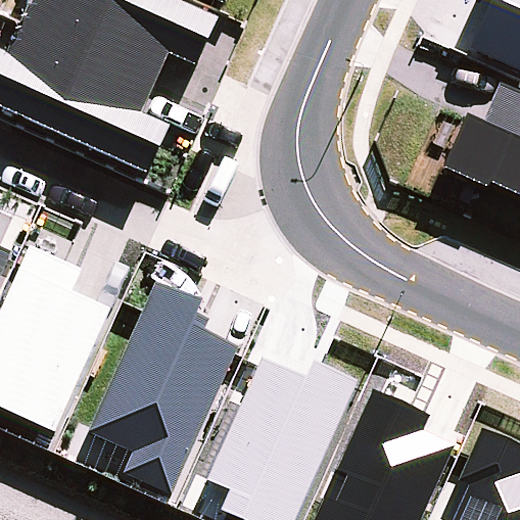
[(37,6),(22,38),(155,97),(169,67),(197,80),(219,33),(145,0),(25,0),(25,1),(37,6)]
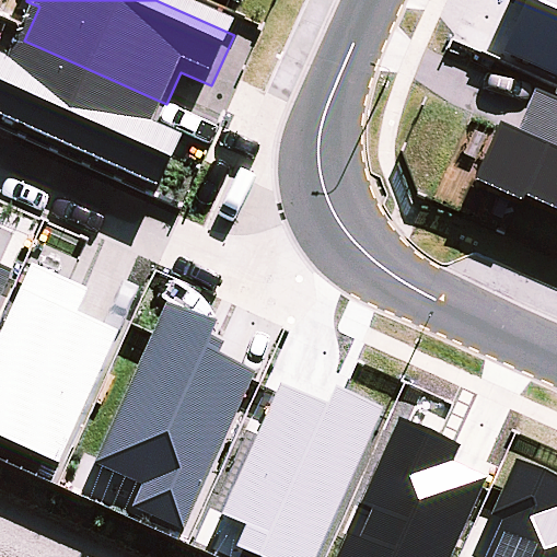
[(204,0),(241,16),(247,0),(204,0)]
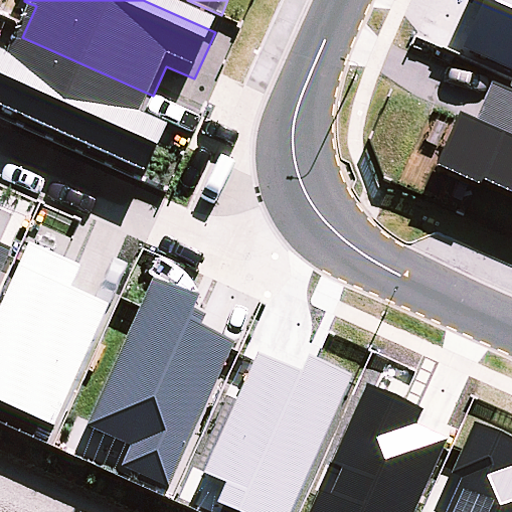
[(511,0),(484,0),(463,47),(511,69),(511,0)]
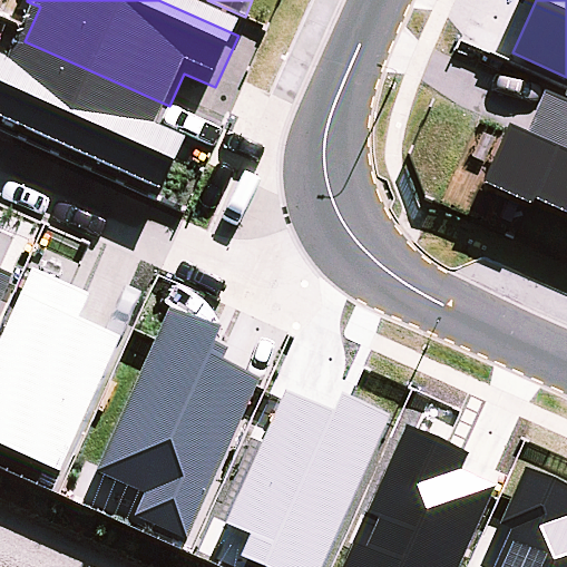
[(155,138),(169,106),(25,41),(9,76),(0,71),(0,132),(164,204),(187,152),(155,138)]
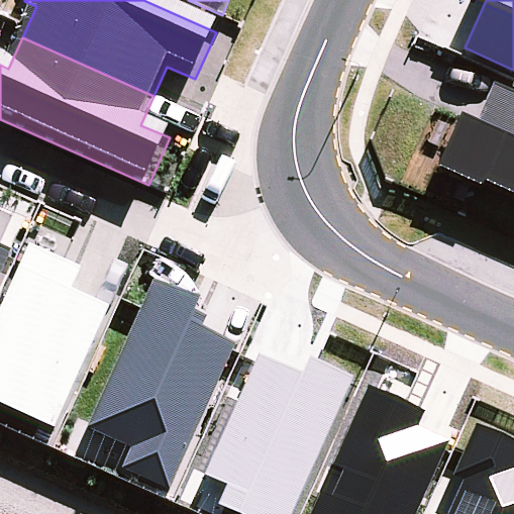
[(513,92),(493,82),(478,119),(460,111),(438,166),(482,185),(485,179),(513,193),(513,92)]
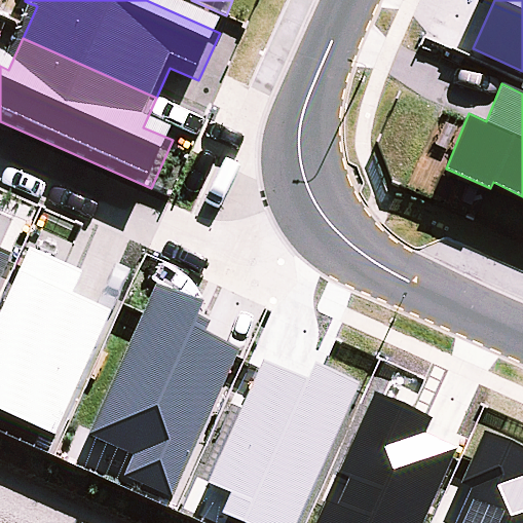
[(84,268),(30,244),(0,310),(0,407),(57,433),(113,308),(74,290),(84,268)]
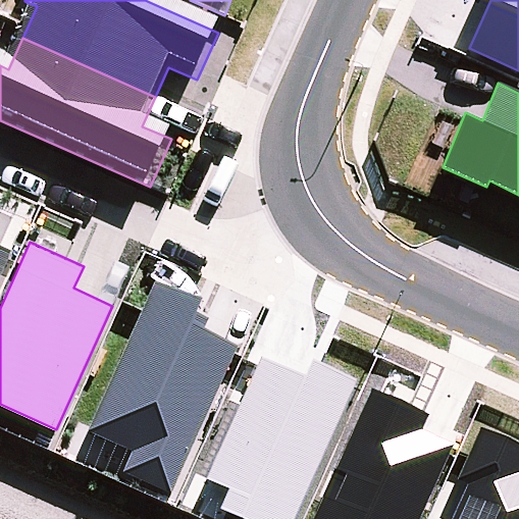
[(0,276),(13,249),(0,243),(0,276)]
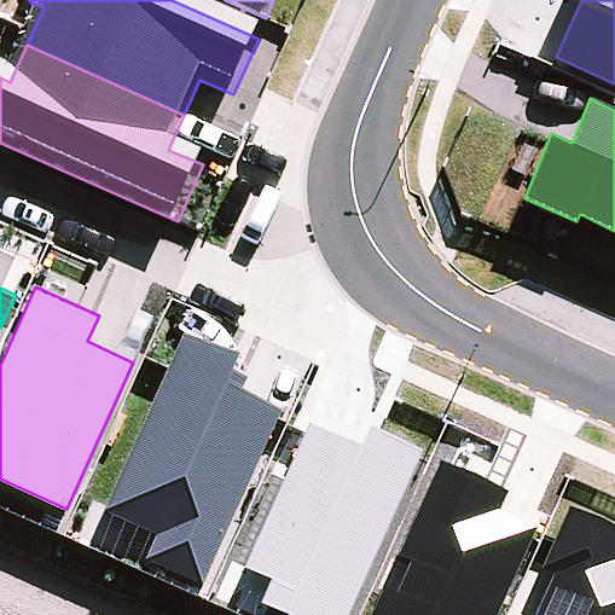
[(204,582),(283,407),(241,388),(248,372),(244,371),(232,365),(238,353),(185,330),(104,510),(158,534),(149,557),(204,582)]
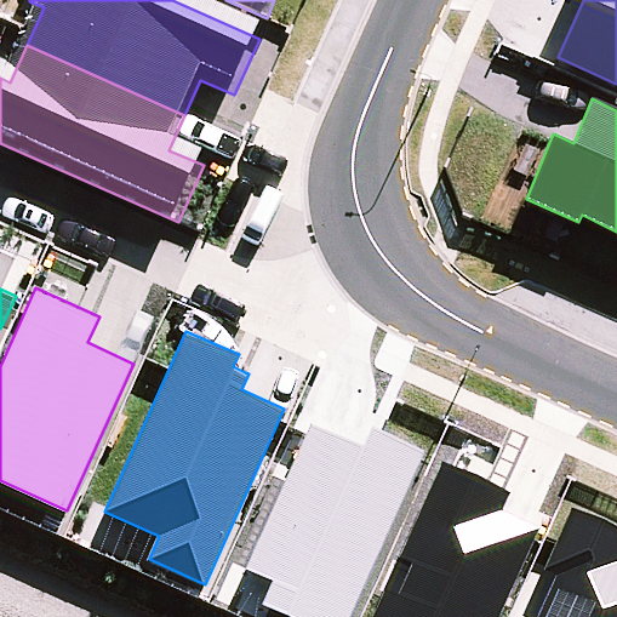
[(350,616),(424,451),(376,429),(369,447),(313,423),(247,570),(276,582),(266,606),(287,616),(350,616)]
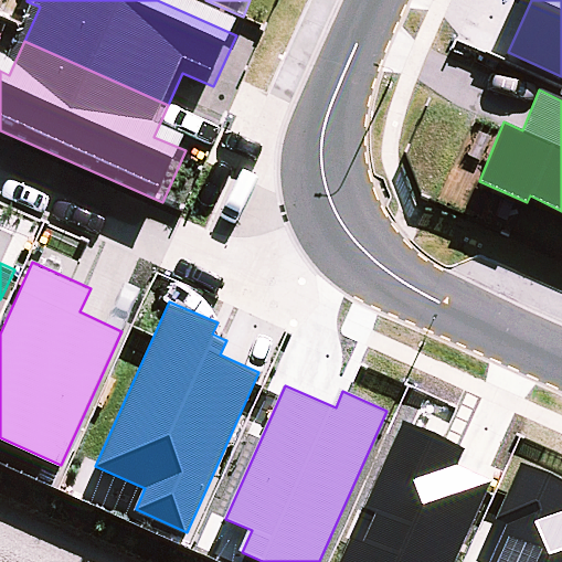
[(454,561),(490,480),(457,466),(465,448),(402,421),(364,507),(372,510),(359,540),(350,537),(338,561),(454,561)]
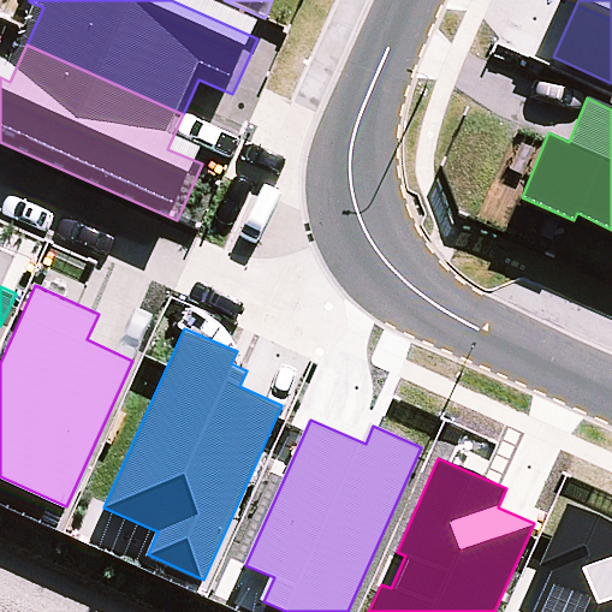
[(611,522),(568,501),(540,564),(554,571),(535,611),(611,611),(611,522)]
